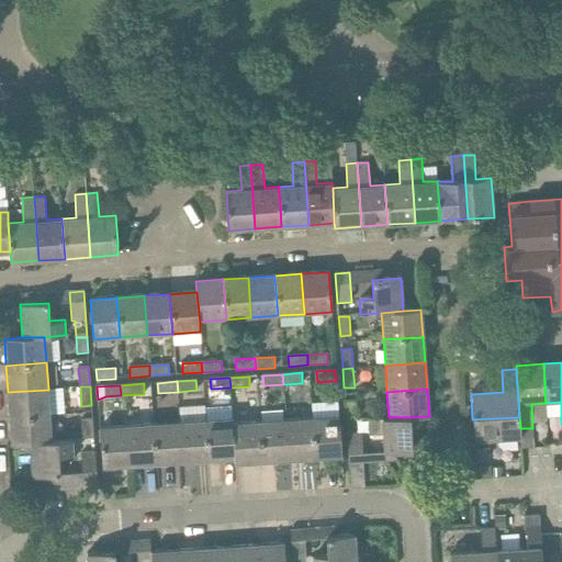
[(49,415),(48,390),(8,392),(10,418),(49,415)]
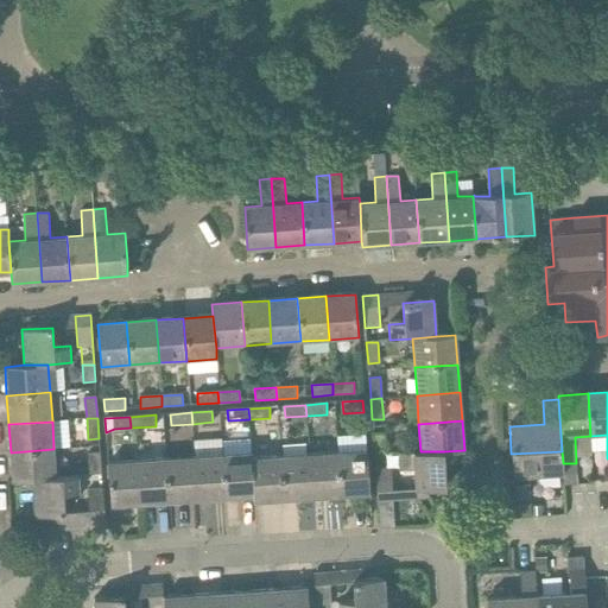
[(374,455),(386,454),(385,434),(373,435),(374,455)]
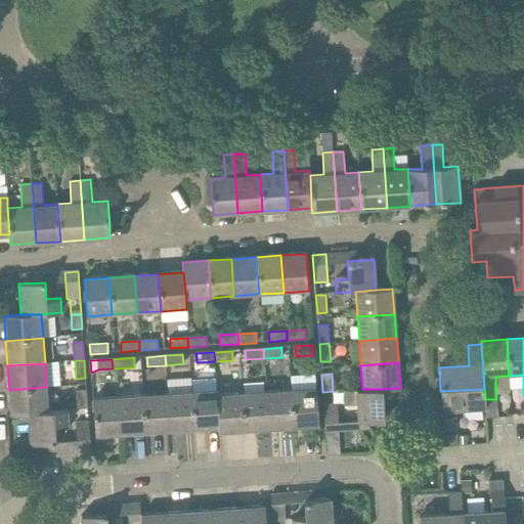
[(191,385),(191,376),(170,378),(171,387),(191,385)]
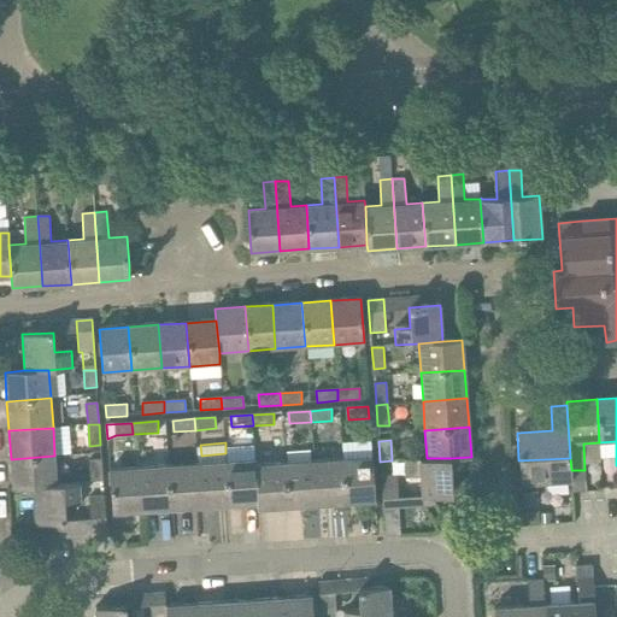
[(33,488),(57,485),(54,456),(11,459),(12,489),(33,488)]
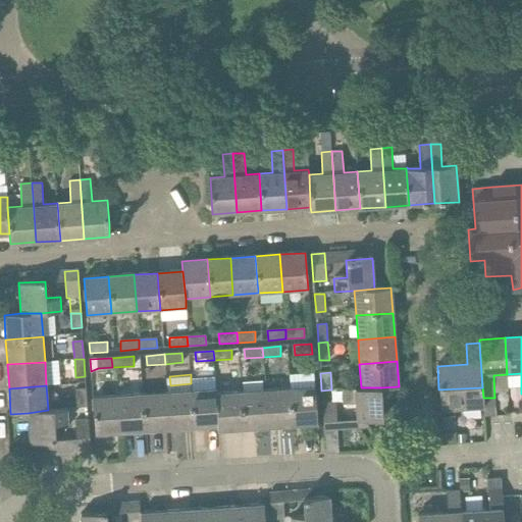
[(293,425),(317,423),(315,386),(290,388),(293,425)]
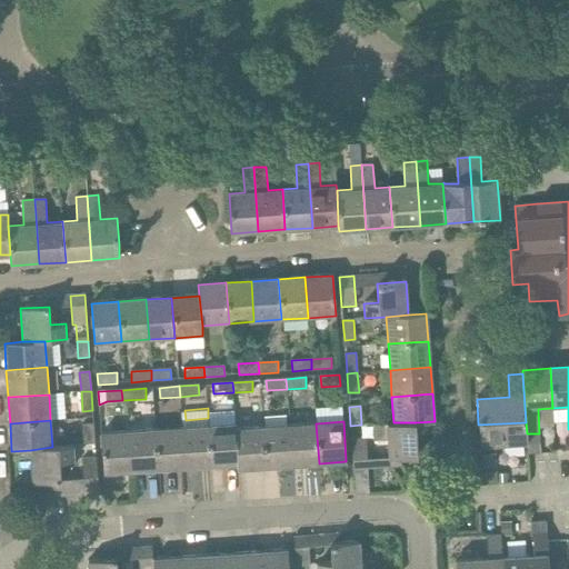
[(373,440),(388,439),(390,458),(418,456),(416,422),(393,422),(372,425),(373,440)]
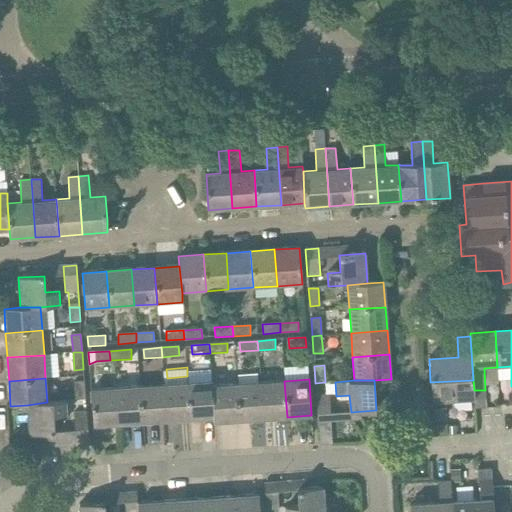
[(445,401),(475,399),(474,390),(473,380),(430,382),(433,422),(446,421),(445,401)]
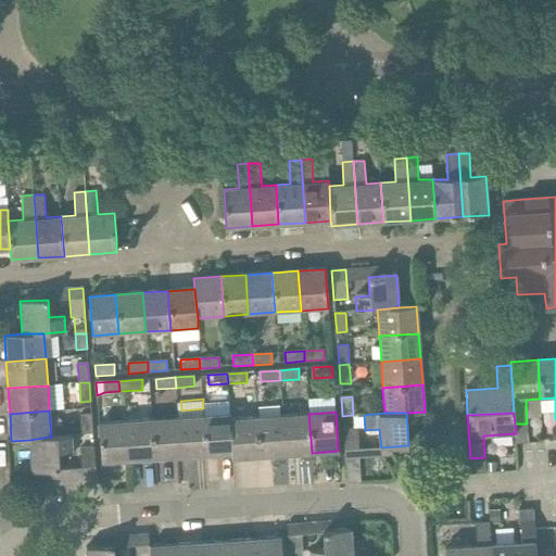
[(206,455),(232,453),(230,418),(230,414),(203,415),(206,455)]
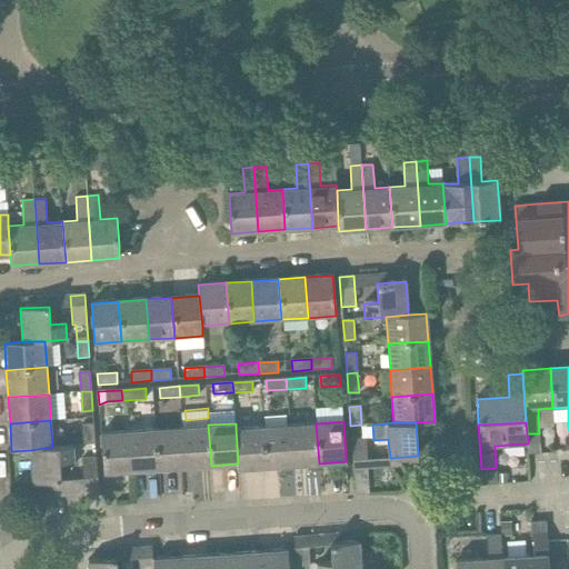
[(292,466),(319,463),(316,423),(289,425),(292,466)]
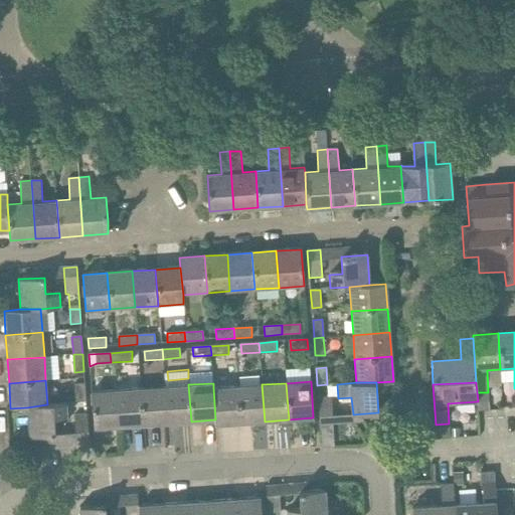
[(76,401),(86,401),(84,384),(75,384),(76,401)]
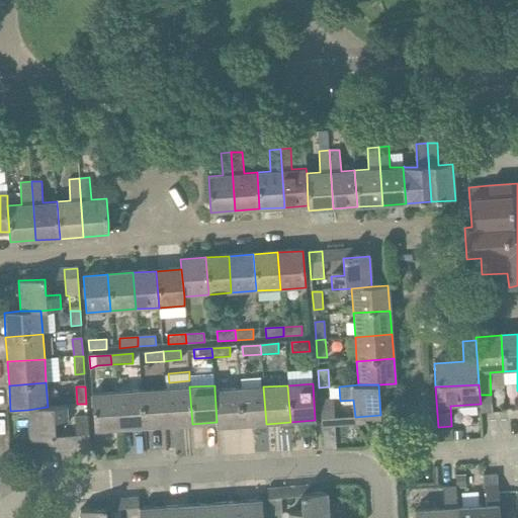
[(169,425),(192,424),(189,386),(167,389),(169,425)]
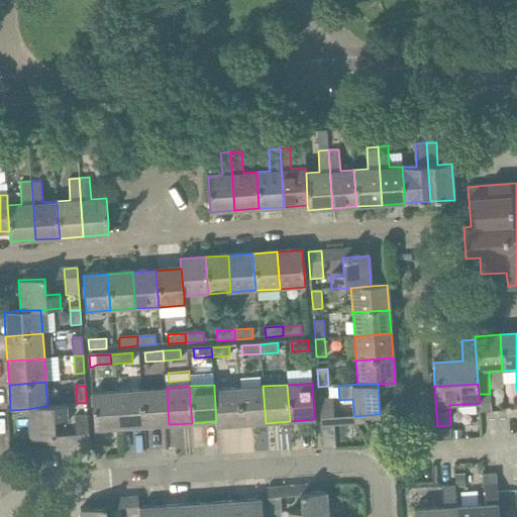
[(241,424),(266,423),(263,386),(239,388),(241,424)]
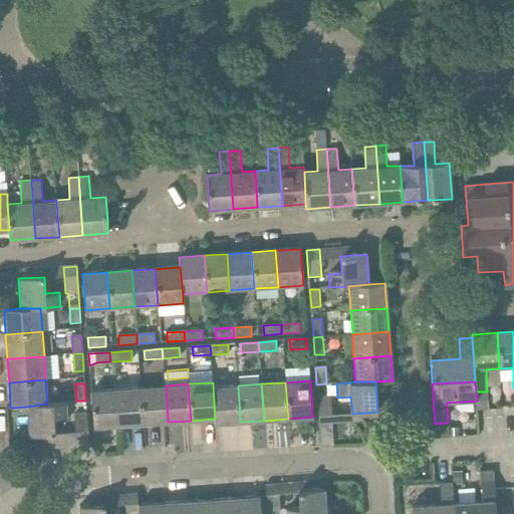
[(144,424),(168,422),(166,386),(141,388),(144,424)]
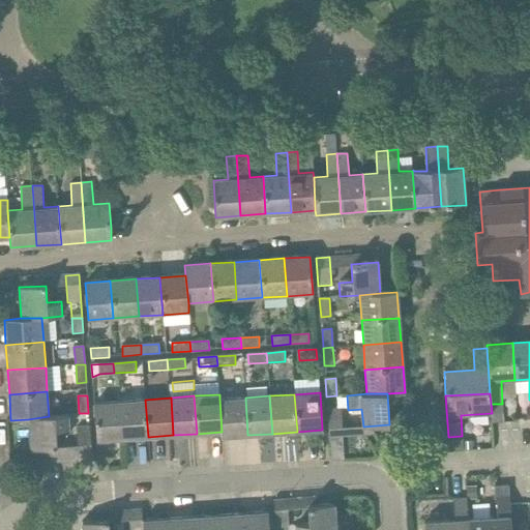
[(222,437),(247,435),(245,398),(219,399),(222,432),(222,437)]
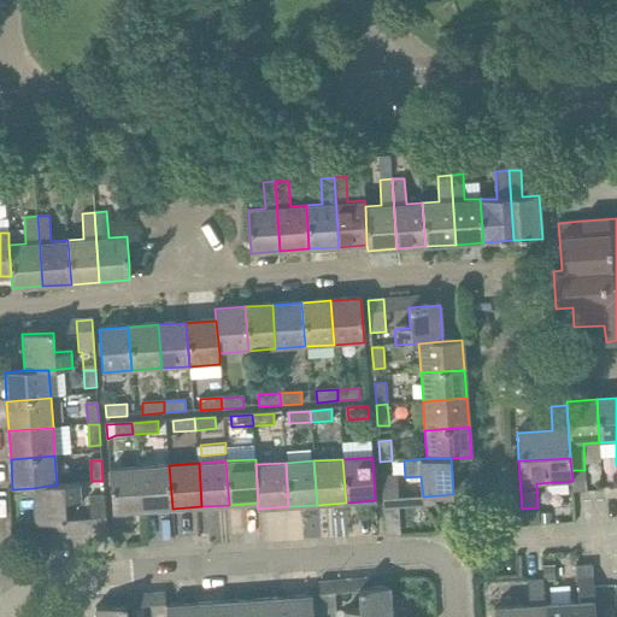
[(141,511),(172,509),(169,465),(139,468),(141,511)]
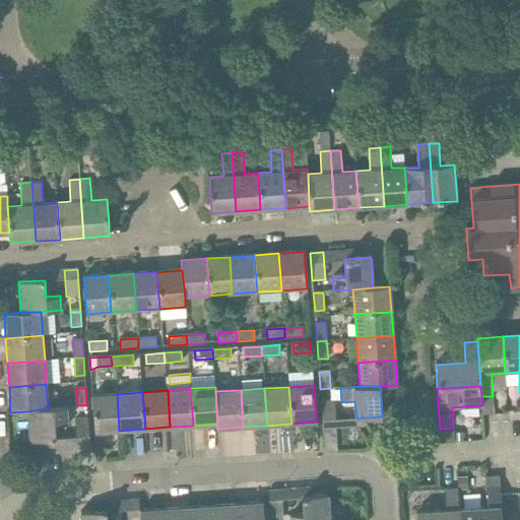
[(95,433),(119,431),(117,394),(92,395),(95,433)]
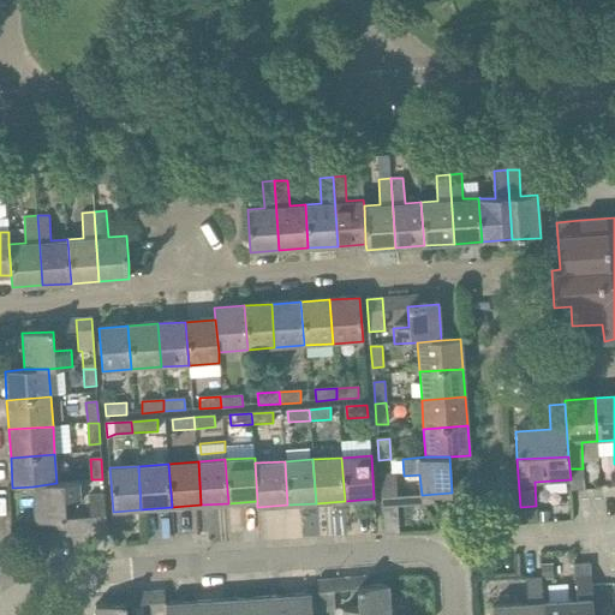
[(382,507),(398,506),(395,473),(380,475),(382,507)]
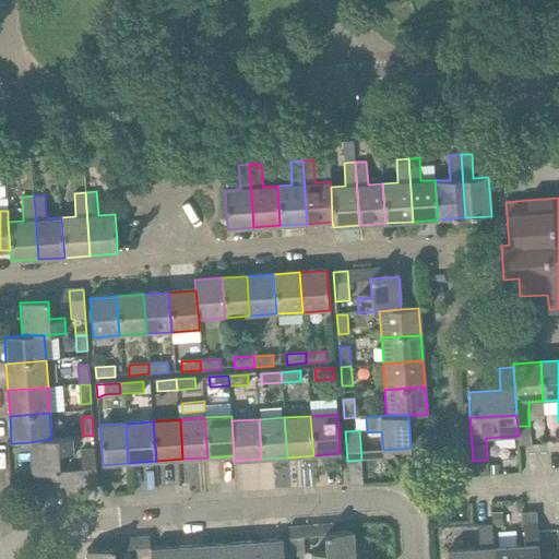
[(60,472),(59,453),(73,452),(72,437),(51,439),(30,442),(32,474),(60,472)]
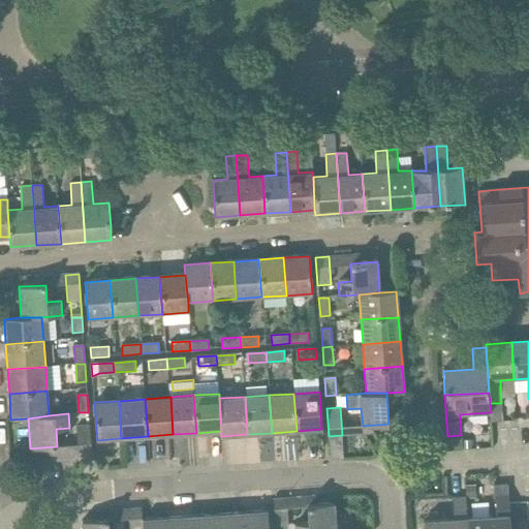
[(78,454),(91,453),(89,425),(76,426),(78,454)]
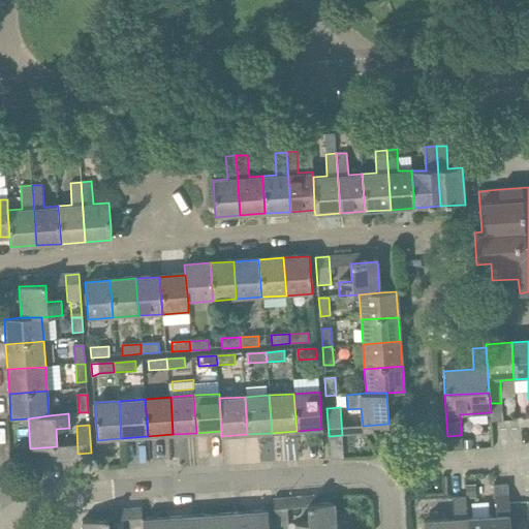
[(495,485),(493,486),(494,496),(495,496),(508,495),(507,485),(495,485)]
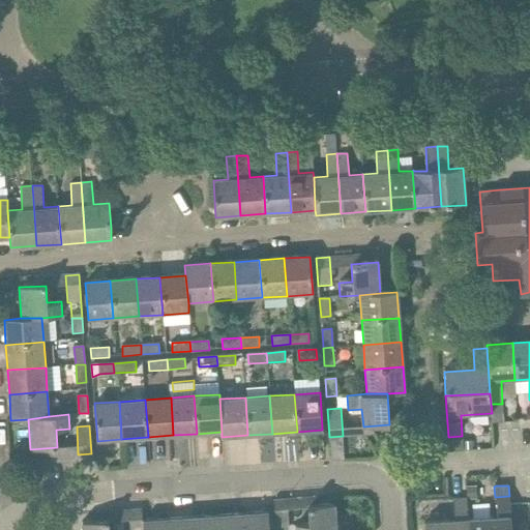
[(511,529),(511,525),(509,496),(496,497),(497,518),(468,520),(468,529),(511,529)]
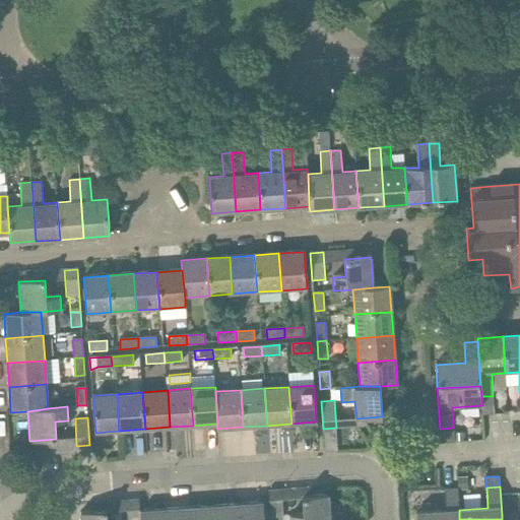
[(270,518),(283,517),(281,490),(268,491),(270,518)]
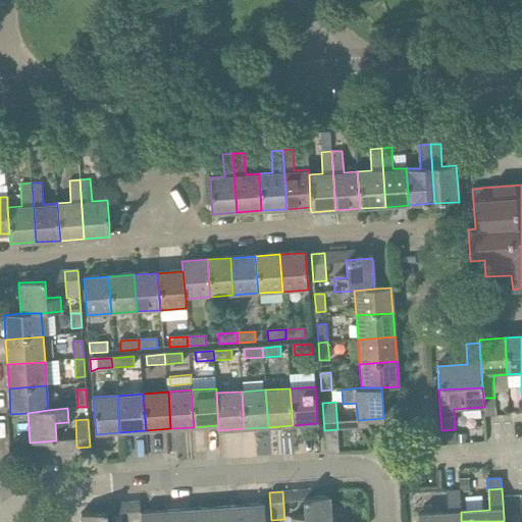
[(461,521),(461,512),(459,491),(447,492),(448,512),(417,514),(417,521),(461,521)]
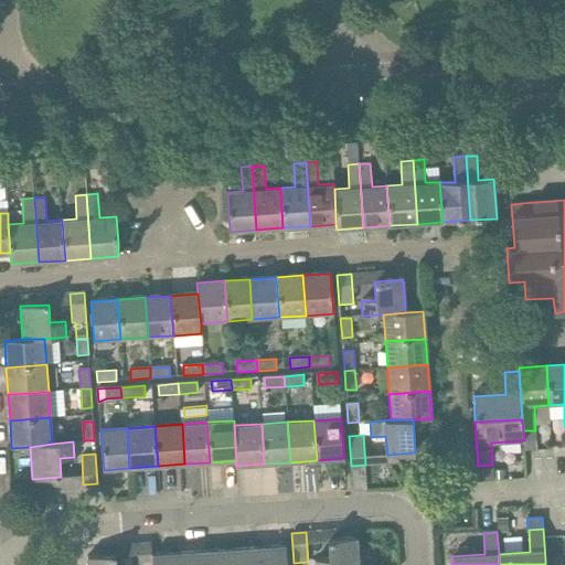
[(358,564),(356,537),(328,540),(329,558),(315,558),(315,564),(358,564)]
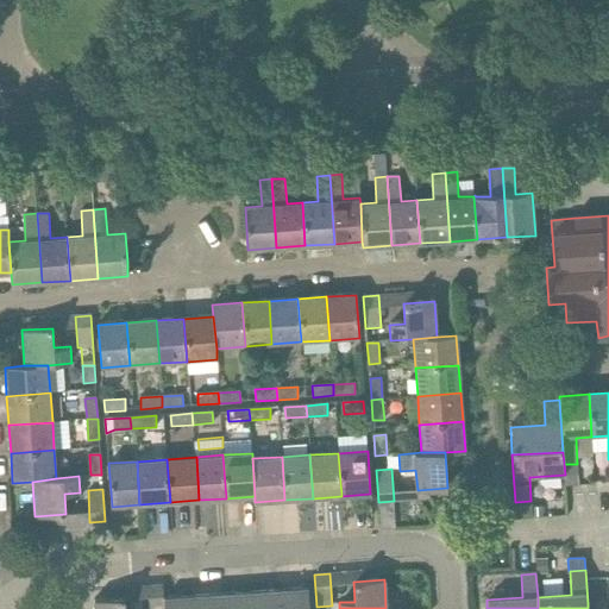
[(149,608),(164,608),(164,598),(163,585),(148,586),(149,608)]
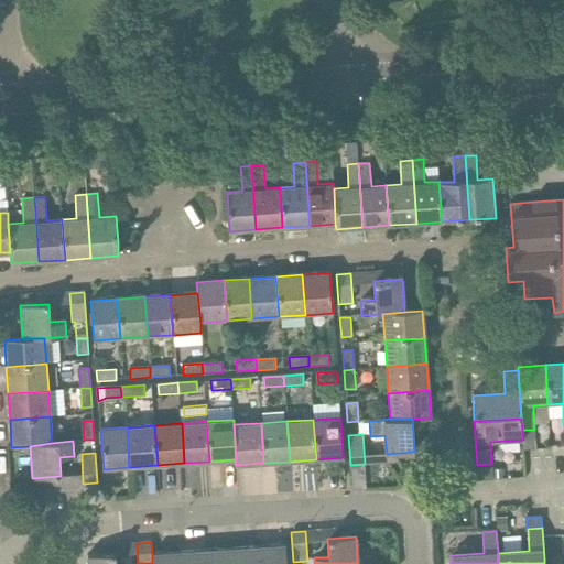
[(259,563),(286,563),(285,545),(259,548),(259,563)]
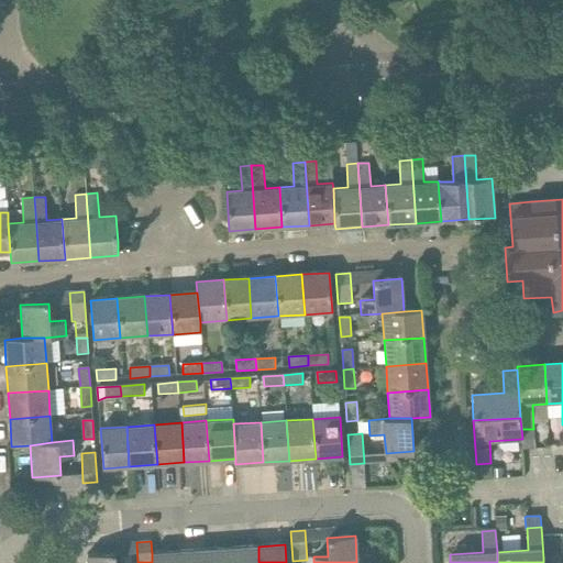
[(234,562),(258,562),(258,547),(233,548),(234,562)]
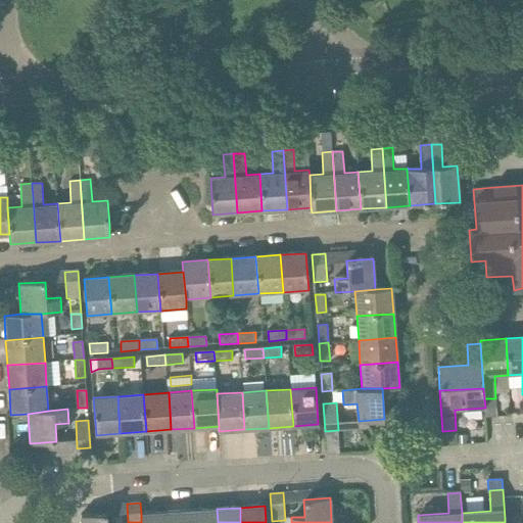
[(191,522),(218,522),(217,509),(191,511),(191,522)]
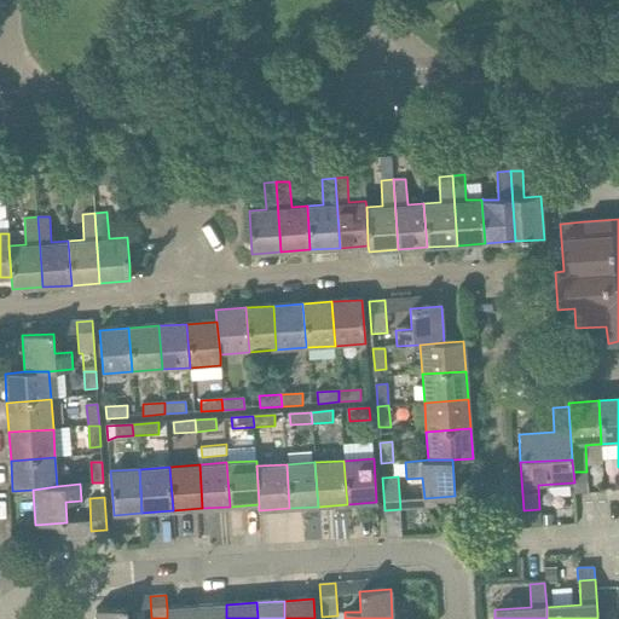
[(197,618),(226,618),(226,605),(197,606),(197,618)]
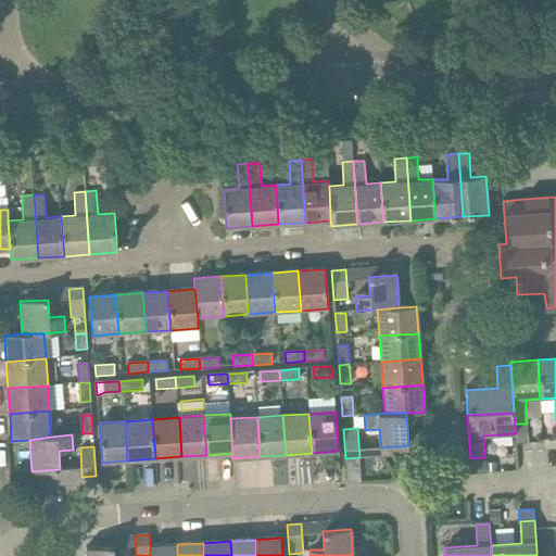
[(177,555),(177,544),(150,546),(150,555),(177,555)]
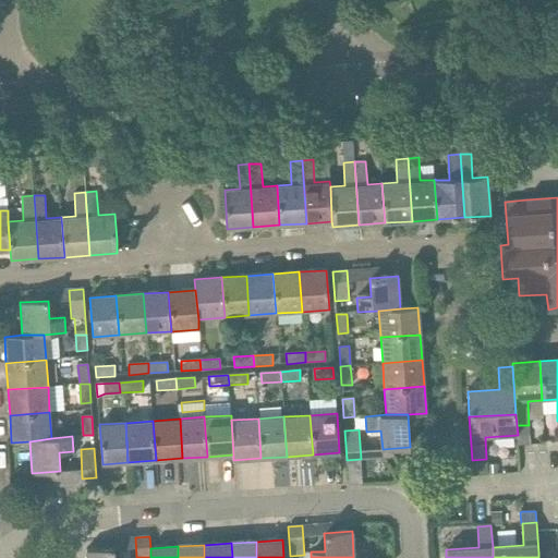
[(114,557),(114,547),(86,549),(86,557),(114,557)]
